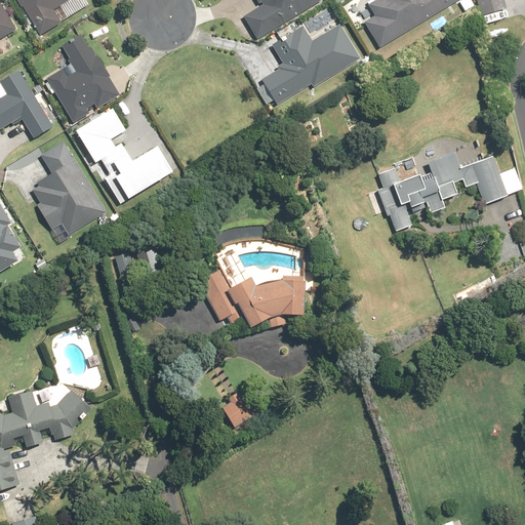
[(15,0),(38,37),(87,7),(83,0),(15,0)]
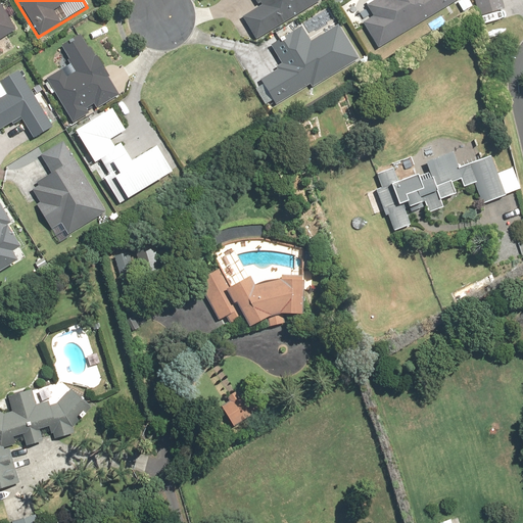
[(253,0),(259,7),(241,18),(256,42),(321,1),(320,0),(253,0)]
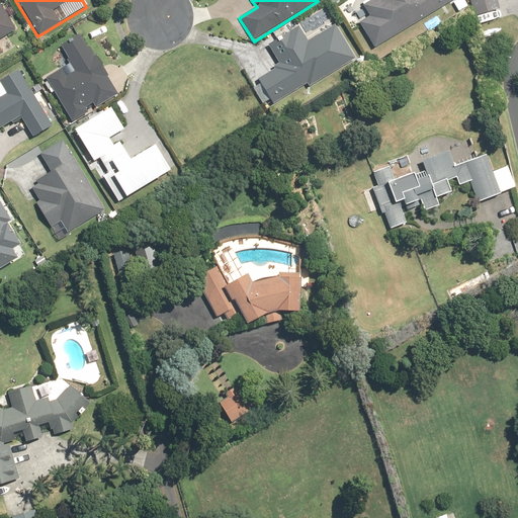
[(369,16),(358,23),(374,49),(451,0),(365,0),(360,3),(369,16)]
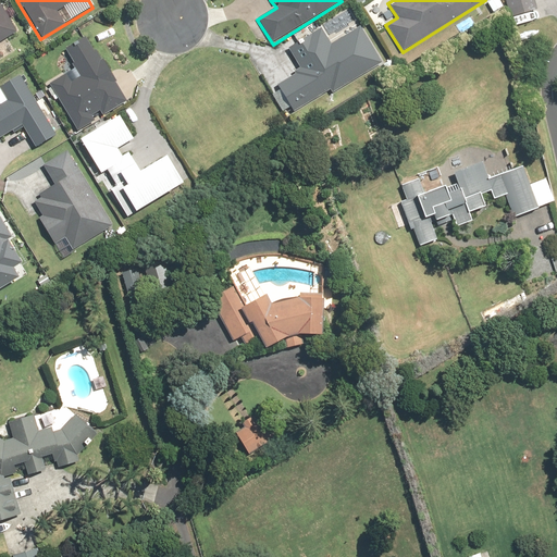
[(503,0),(509,21),(536,13),(532,0),(503,0)]
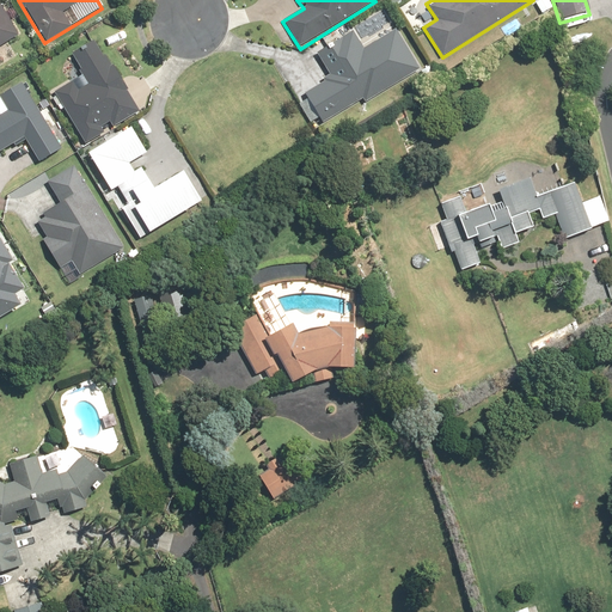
[(0,47),(19,36),(1,5),(0,5),(0,47)]
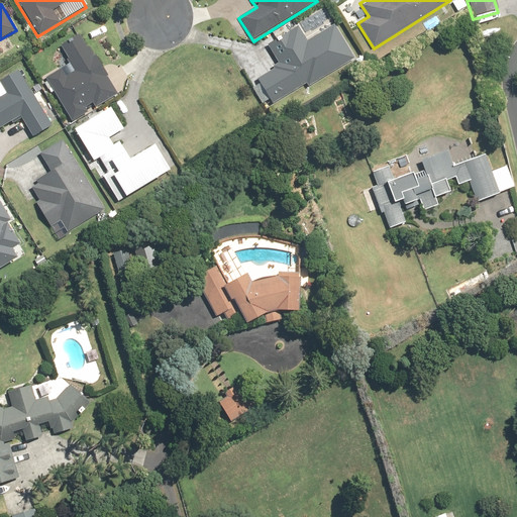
[(299,26),(267,45),(277,63),(271,66),(273,69),(256,79),(272,105),(306,84),(309,88),(354,61),(333,24),(307,39),(299,26)]
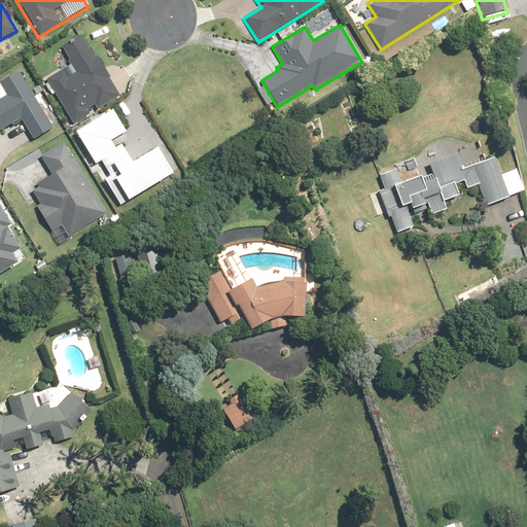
[(70,64),(45,80),(73,124),(89,114),(86,110),(94,105),(97,108),(118,95),(80,36),(61,48),(70,64)]
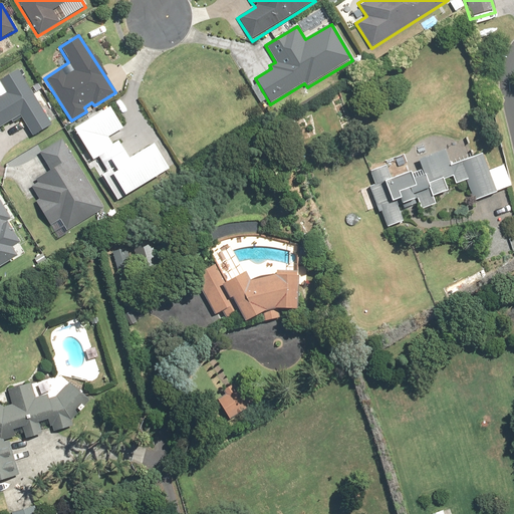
[(50,125),(16,69),(0,79),(0,84),(6,93),(0,96),(0,126),(10,120),(12,123),(20,118),(32,137),(50,125)]
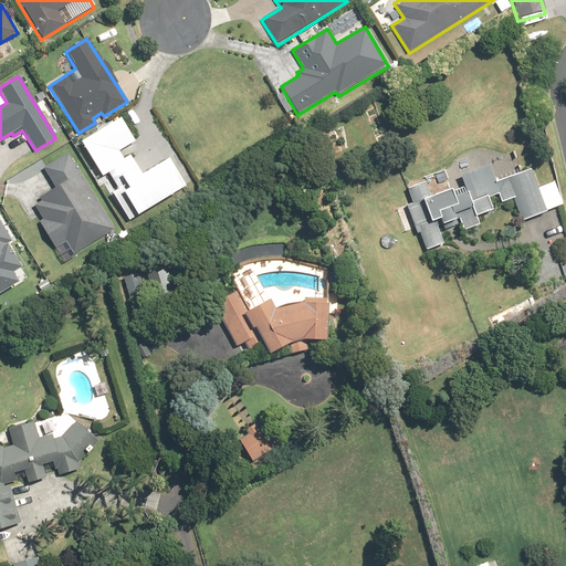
[(118,117),(79,140),(124,220),(182,187),(167,159),(143,174),(130,153),(118,159),(113,149),(132,139),(118,117)]
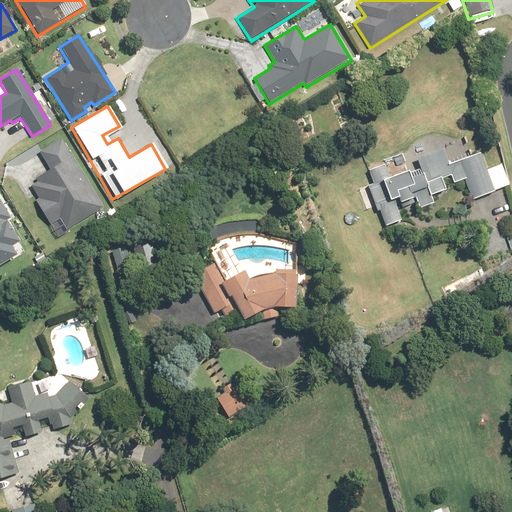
[(102,208),(60,140),(38,153),(48,170),(35,178),(37,182),(31,186),(39,198),(34,201),(48,224),(58,218),(66,230),(102,208)]
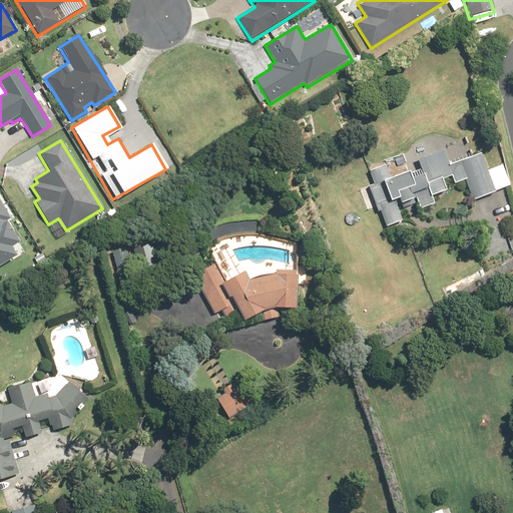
[(391,159),(367,169),(374,184),(359,190),(367,209),(374,206),(383,227),(403,219),(399,209),(413,203),(416,210),(435,202),(431,194),(444,189),(440,180),(450,176),(453,183),(466,178),(474,199),(508,185),(500,164),(485,170),(478,154),(448,167),(441,149),(395,169),(391,159)]
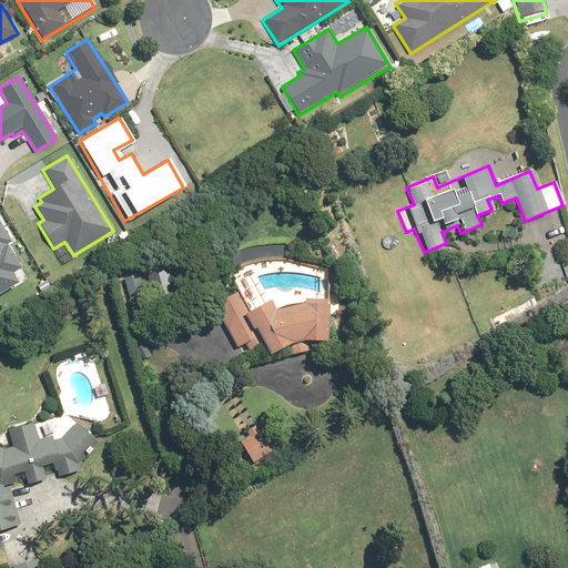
[(0,293),(14,284),(9,275),(18,270),(3,246),(10,242),(0,225),(0,293)]
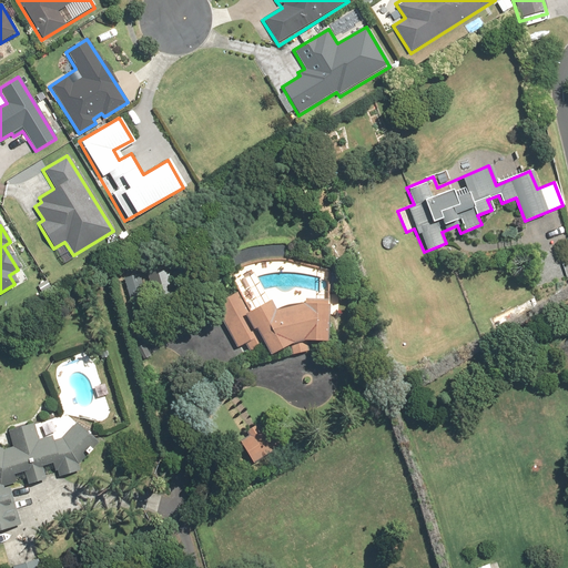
[(236,348),(245,344),(251,353),(261,346),(266,357),(280,352),(310,342),(323,344),(326,301),(303,300),(303,304),(274,310),(269,300),(246,310),(233,287),(209,302),(236,348)]
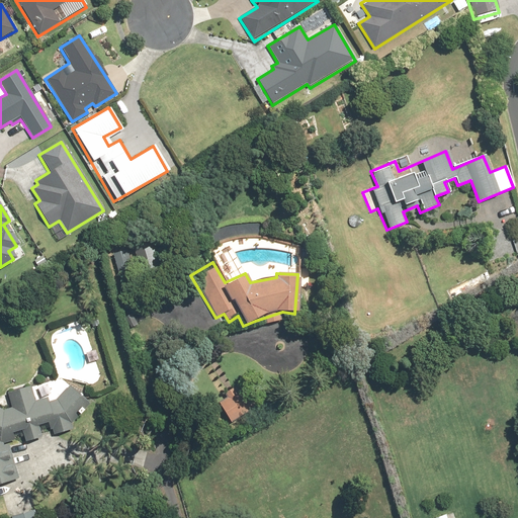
[(74,421),(86,402),(69,385),(34,396),(31,386),(6,394),(10,407),(3,409),(0,400),(0,485),(17,480),(5,441),(20,436),(22,442),(40,436),(39,432),(49,429),(51,436),(77,428),(74,421)]
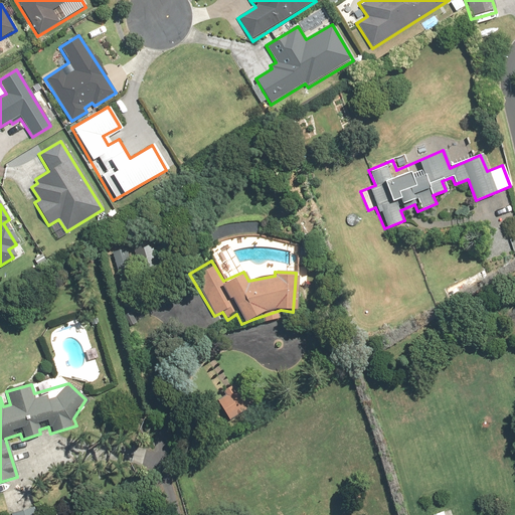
[(242,385),(216,397),(225,418),(252,406),(242,385)]
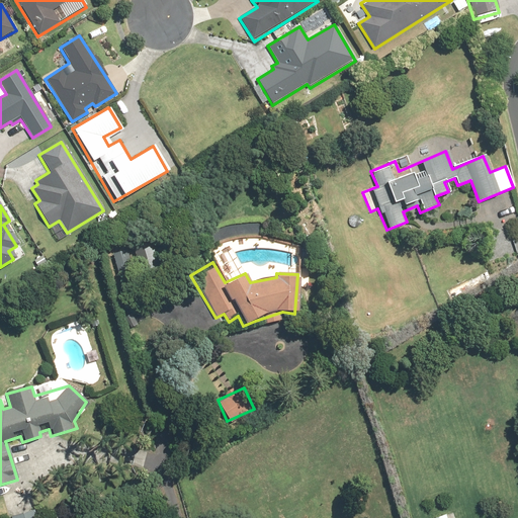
[(38,517),(35,508),(9,516),(10,517),(38,517)]
